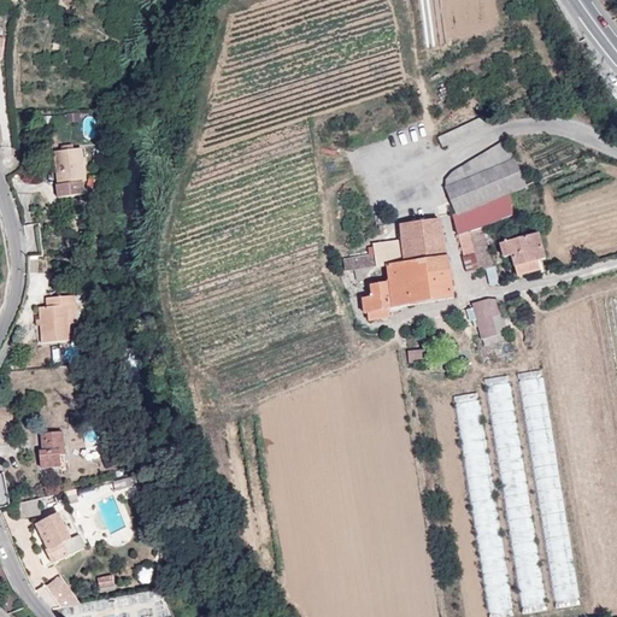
[(488,125),(485,116),(439,137),(442,147),(488,125)]
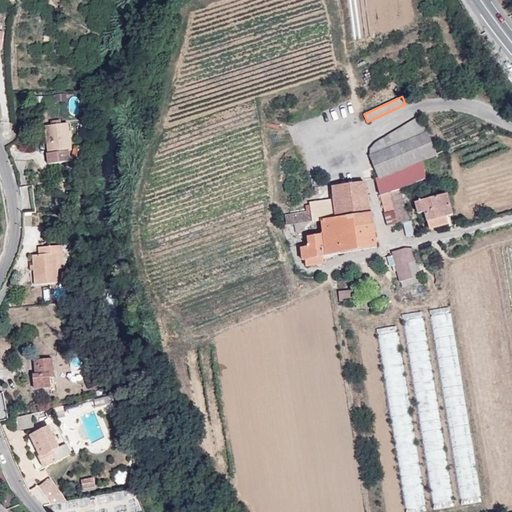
[(437,155),(420,116),(375,143),(370,150),(370,155),(379,177),(380,179),(423,161),(437,155)]
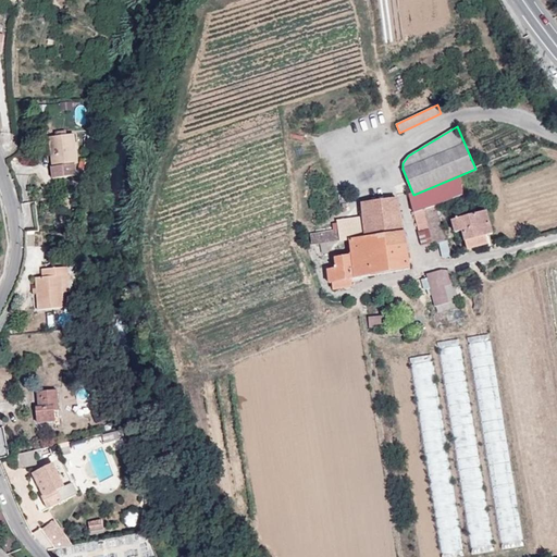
[(52,131),(54,172),(81,170),(78,128),(52,131)]
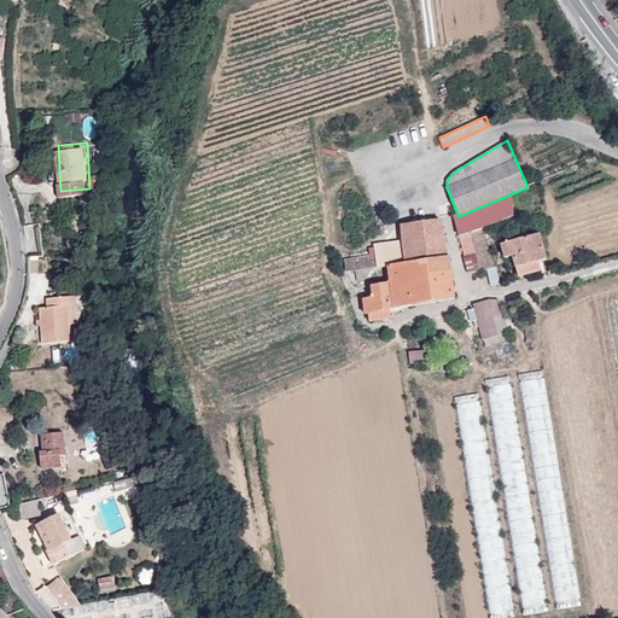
[(511,194),(459,216),(458,214),(455,215),(460,237),(470,232),(482,228),(513,216),(511,194)]
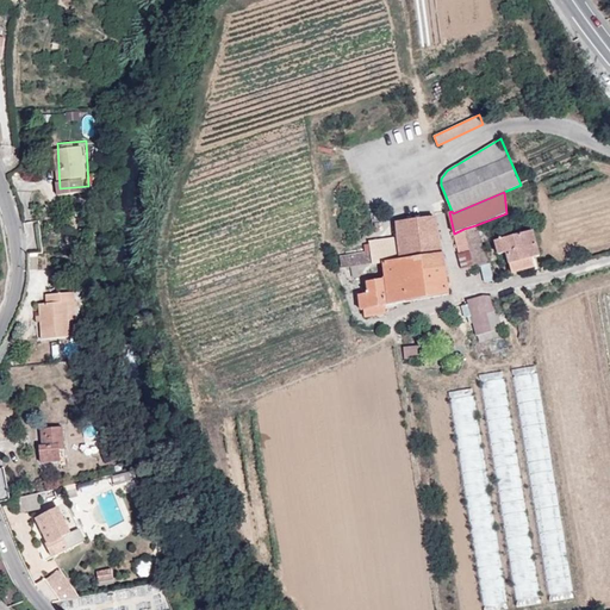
[(435,217),(397,223),(398,238),(439,232),(435,217)]
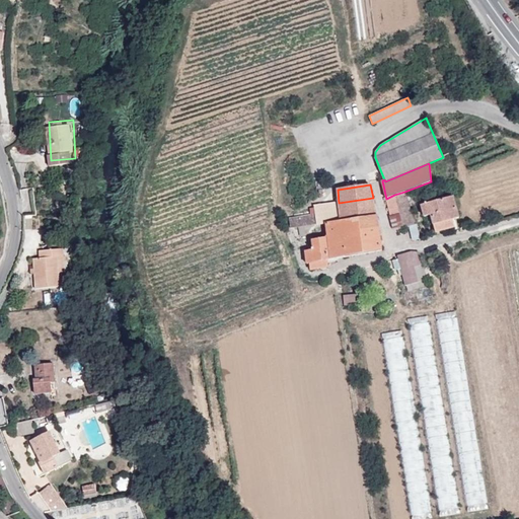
[(415,225),(404,192),(394,195),(403,228),(410,226),(415,225)]
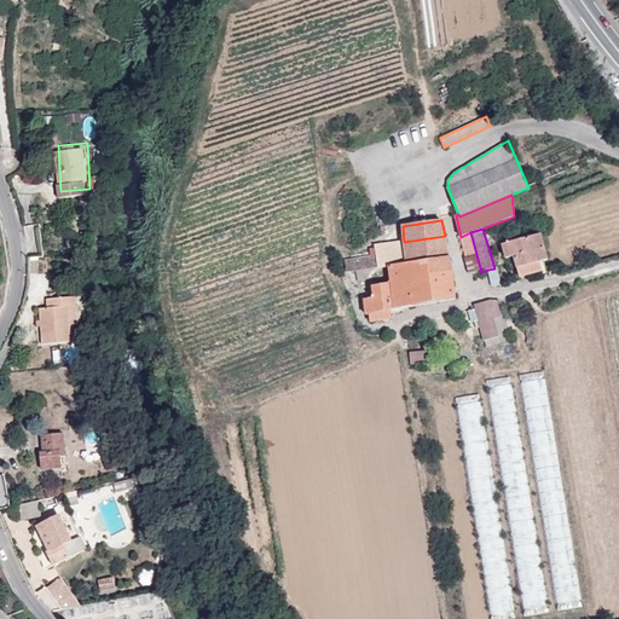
[(460,237),(466,258),(464,259),(469,272),(470,276),(481,272),(470,232),(461,237),(460,237)]
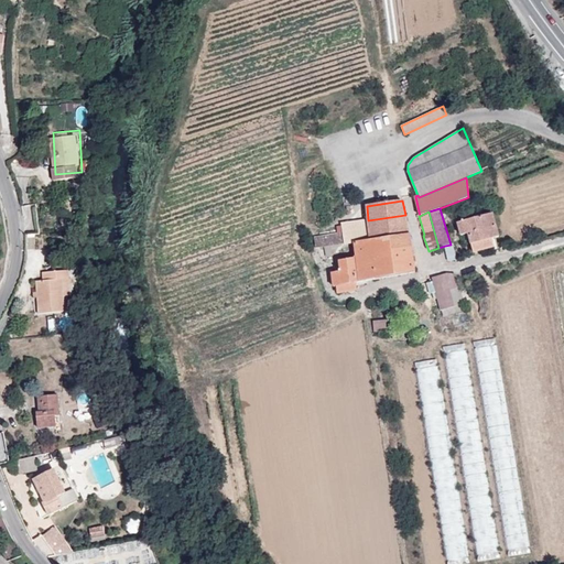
[(492,214),(458,224),(462,235),(469,234),(474,252),(494,247),(491,239),(499,237),(492,214)]
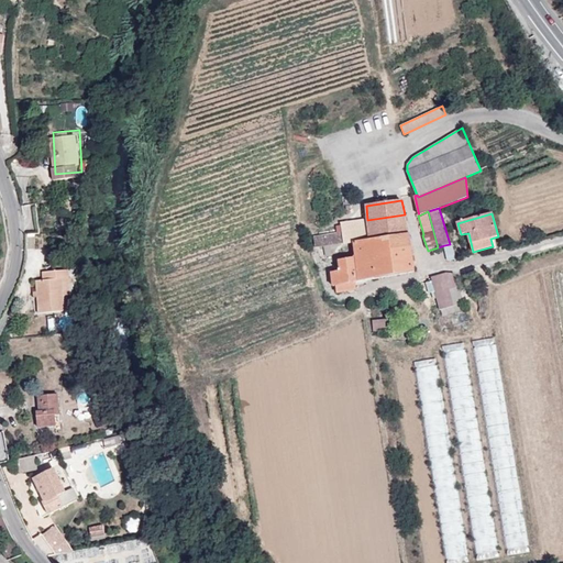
[(409,234),(405,214),(367,220),(363,221),(341,223),(342,227),(343,233),(338,233),(313,236),(316,247),(323,246),(330,245),(343,243),(344,244),(354,243),(356,257),(374,254),(411,249),(409,234)]
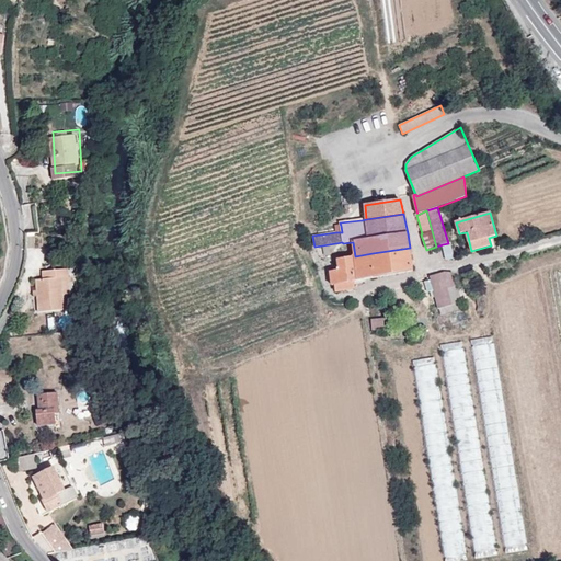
[(449,242),(448,243),(443,244),(446,260),(454,259),(454,255),(449,242)]
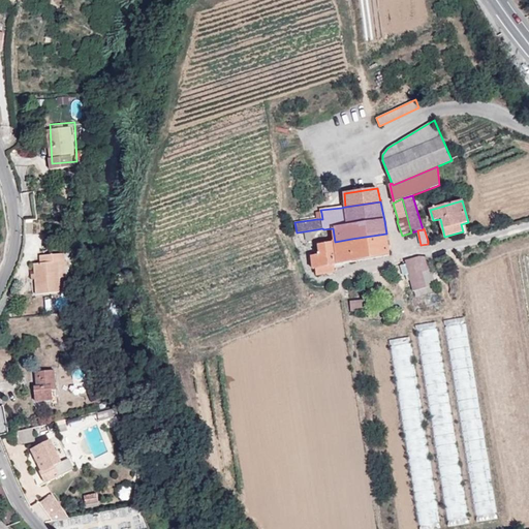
[(310,230),(304,231),(306,241),(312,240),(310,230)]
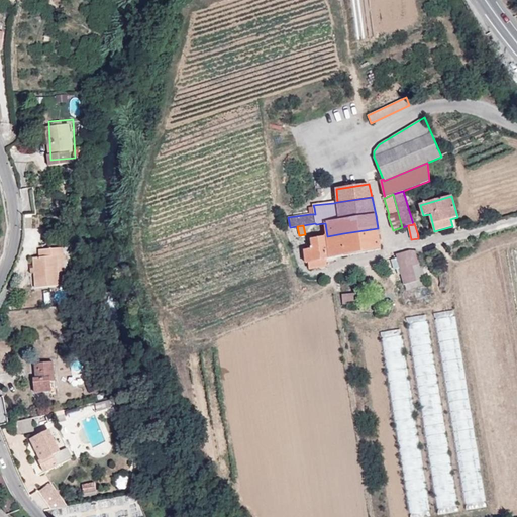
[(378,228),(343,233),(345,255),(381,249),(378,228)]
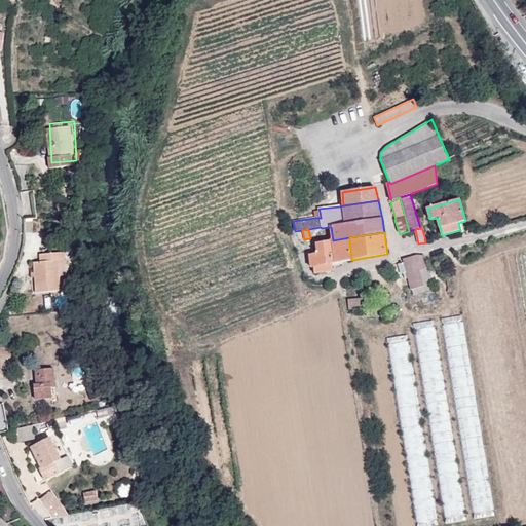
[(333,240),(316,242),(318,253),(310,255),(312,267),(313,267),(332,264),(351,260),(349,237),(333,240)]
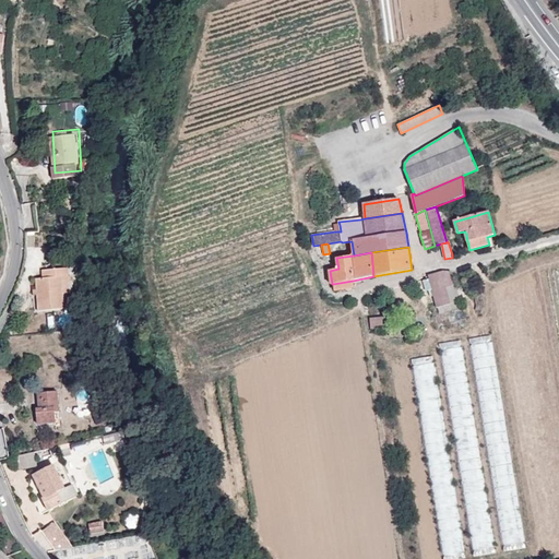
[(69,269),(43,270),(43,278),(36,278),(37,289),(37,295),(38,311),(64,310),(63,294),(62,277),(69,277),(69,269)]
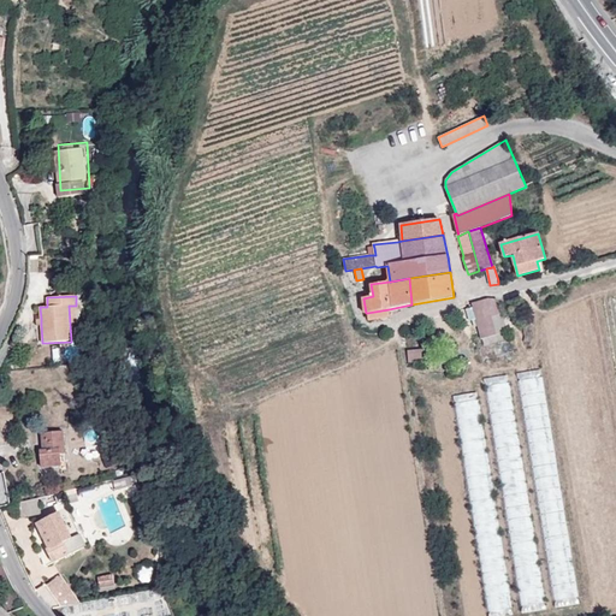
[(502,314),(497,300),(489,298),(472,303),(473,307),(466,308),(469,320),(475,319),(475,320),(478,320),(480,319),(502,314)]
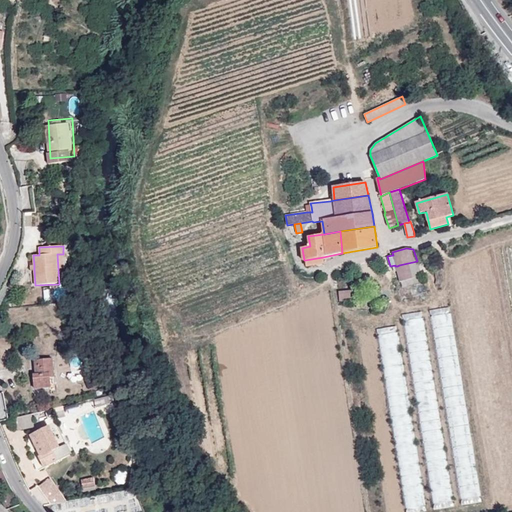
[(307,267),(324,264),(323,257),(305,260),(307,267)]
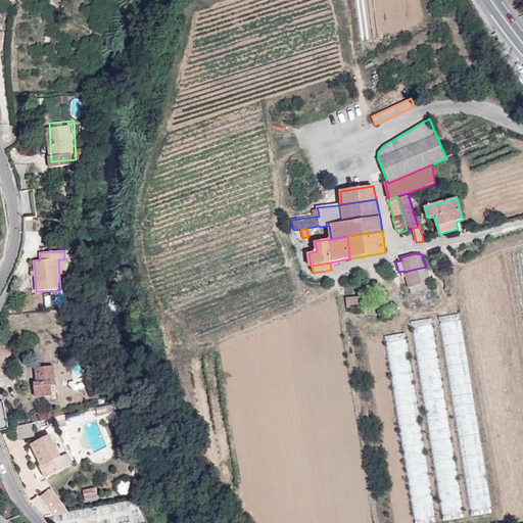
[(432,288),(426,267),(408,271),(406,272),(412,294),(432,288)]
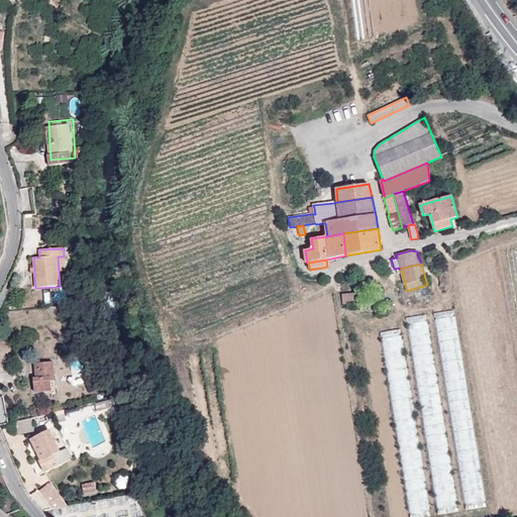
[(367,293),(342,295),(343,304),(367,303),(367,293)]
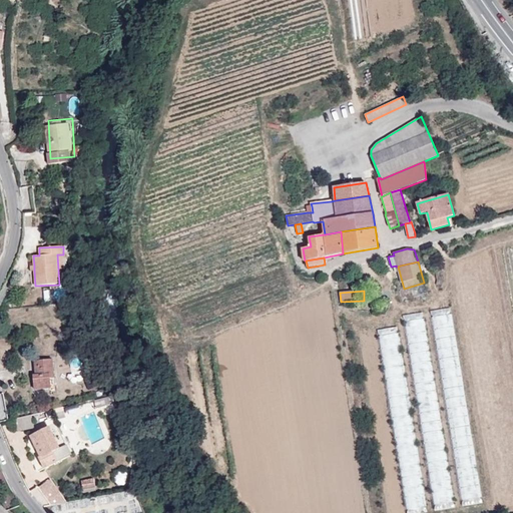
[(54,374),(53,360),(35,361),(36,375),(33,376),(35,390),(51,389),(51,379),(50,374),(54,374)]
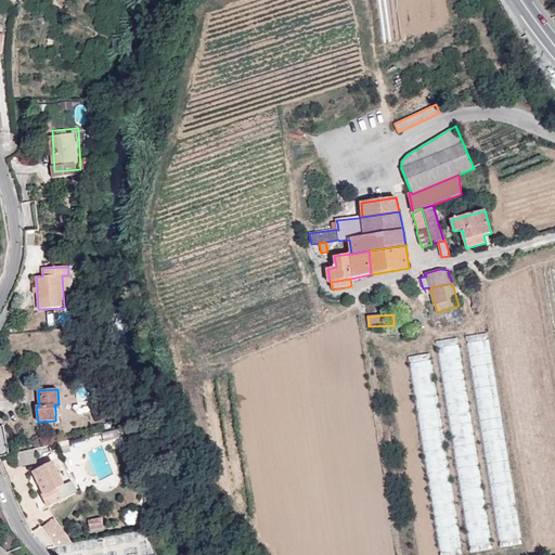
[(105,442),(120,439),(118,429),(102,434),(105,442)]
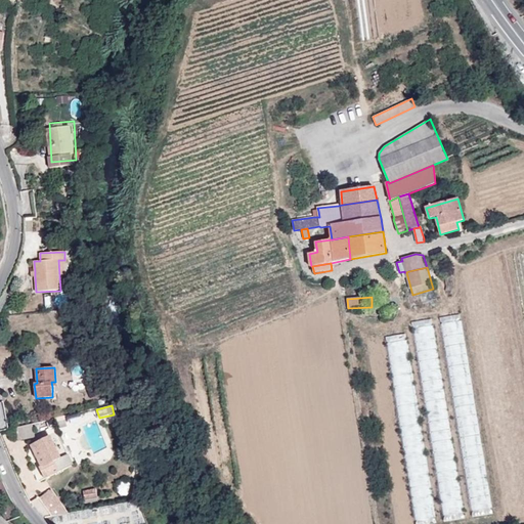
[(68,427),(64,417),(57,418),(60,429),(68,427)]
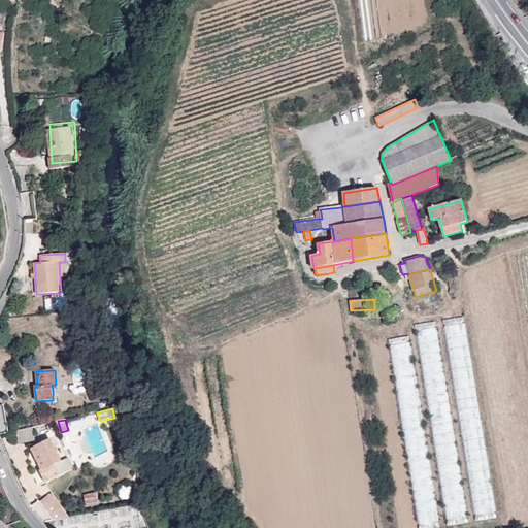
[(35,440),(33,427),(15,431),(18,444),(35,440)]
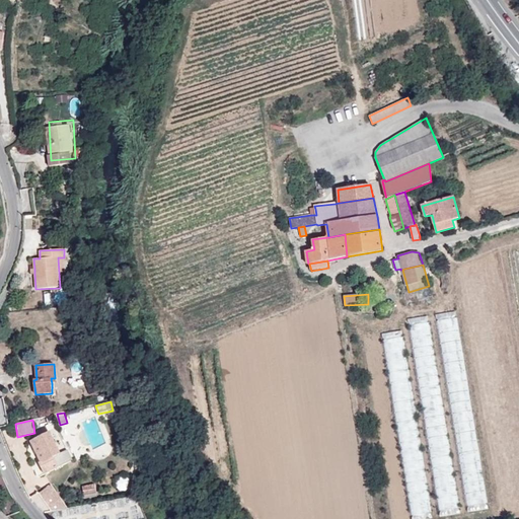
[(50,432),(30,441),(42,462),(40,463),(46,474),(59,467),(59,466),(72,460),(68,451),(61,454),(50,432)]
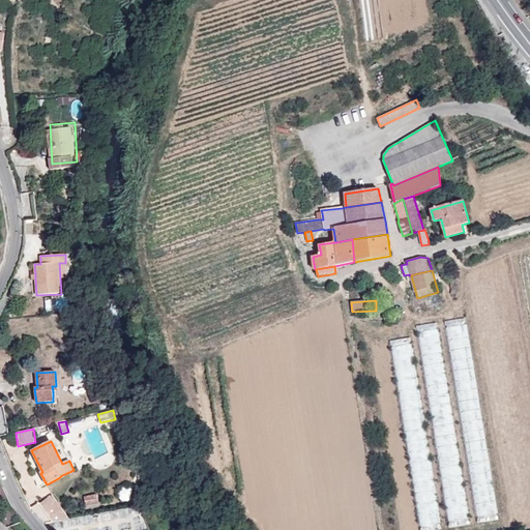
[(40,503),(53,522),(68,519),(52,495),(40,503)]
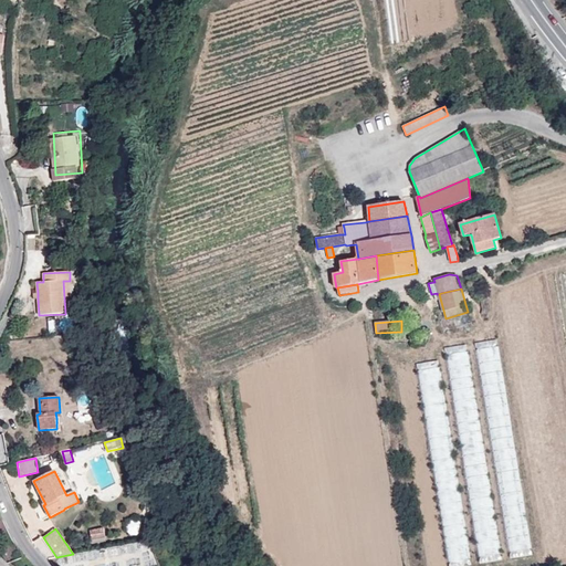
[(92,541),(106,538),(104,528),(91,531),(92,541)]
